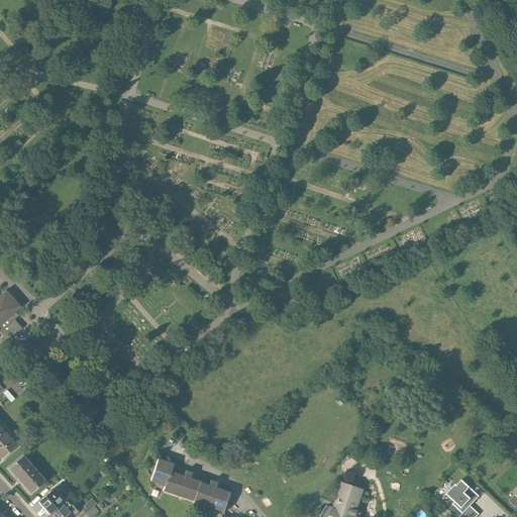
[(21,310),(6,292),(0,297),(0,334),(7,343),(22,330),(14,321),(18,318),(15,315),(21,310)]
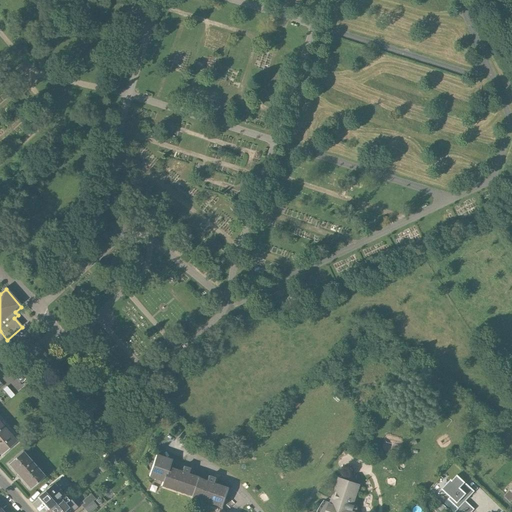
[(0,455),(1,456),(17,441),(0,421),(0,455)]
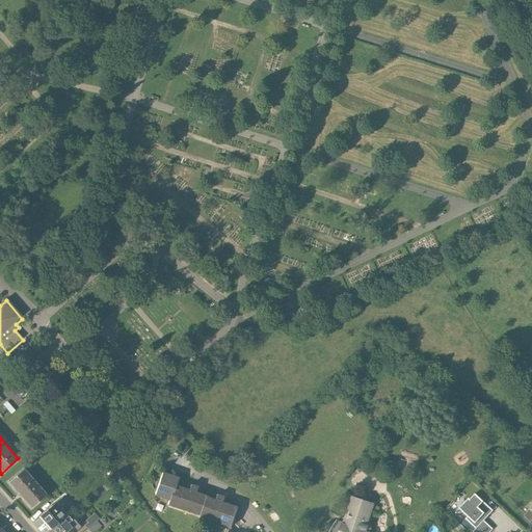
[(24,468),(8,482),(31,508),(47,494),(24,468)]
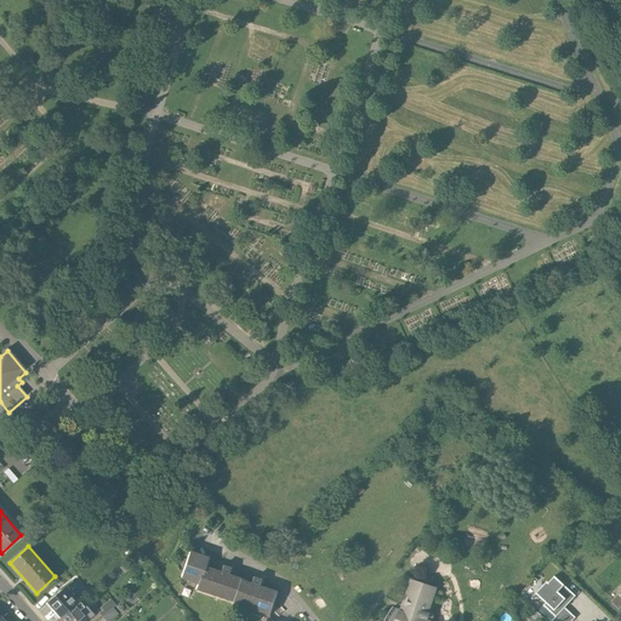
[(199,585),(205,567),(209,558),(191,552),(182,579),(199,585)]
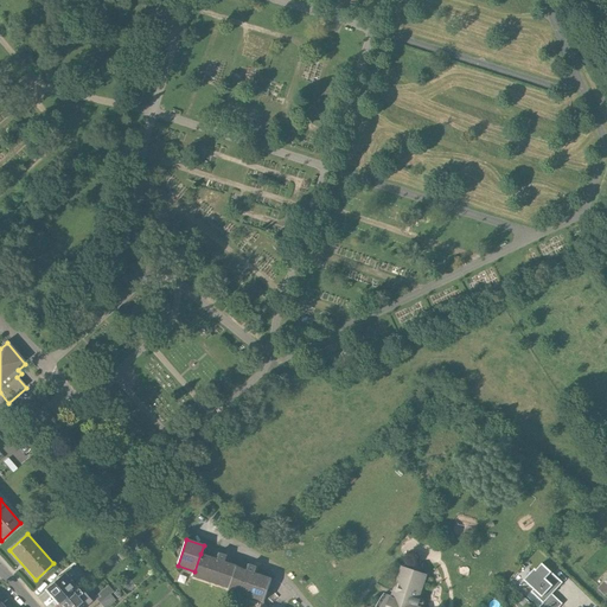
[(123,549),(117,555),(122,560),(129,554),(123,549)]
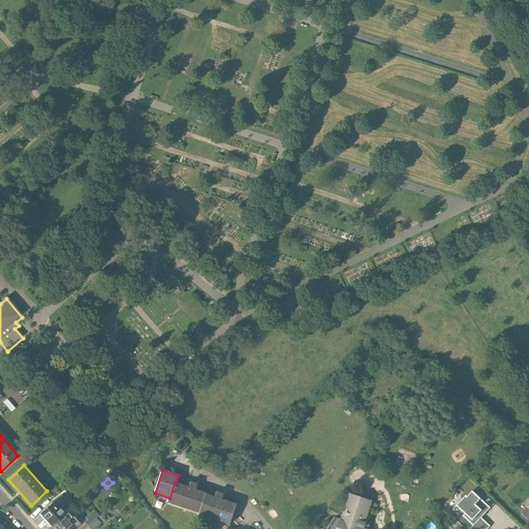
[(197,512),(205,493),(194,490),(195,485),(189,483),(188,488),(175,483),(169,498),(168,502),(197,512)]
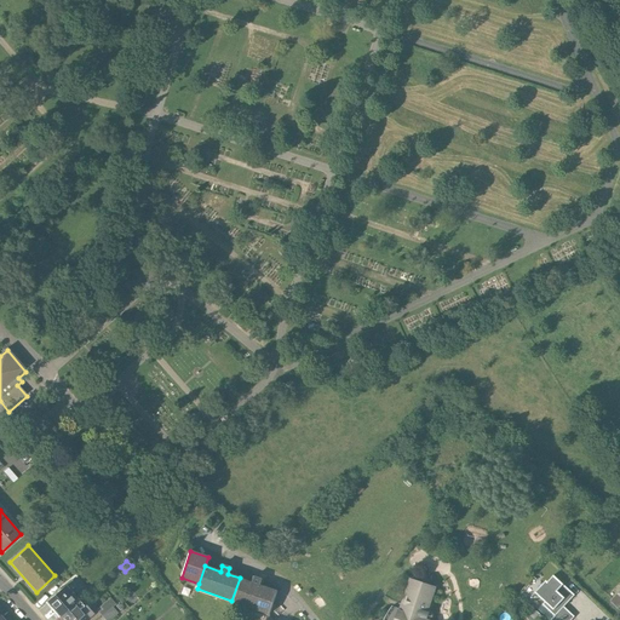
[(563,607),(574,596),(554,575),(547,583),(546,581),(534,593),(545,602),(543,606),(555,616),(563,607)]
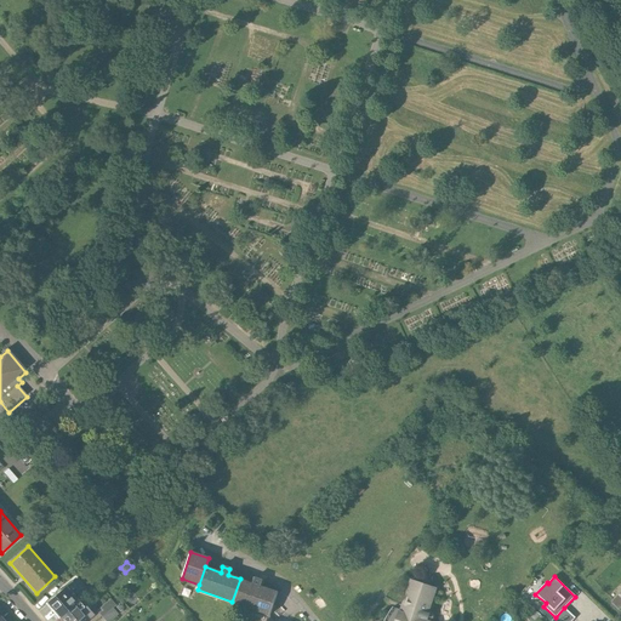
[(254,584),(240,579),(232,602),(269,614),(277,592),(260,586),(262,581),(255,579),(254,584)]
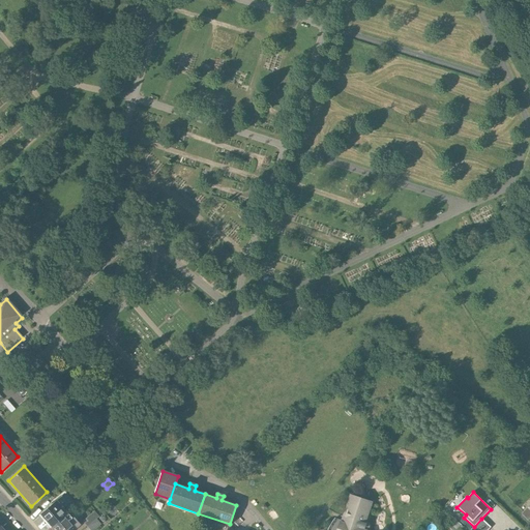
[(365,529),(367,524),(365,523),(373,502),(351,495),(342,522),(335,520),(332,523),(330,528),(328,529),(365,529)]
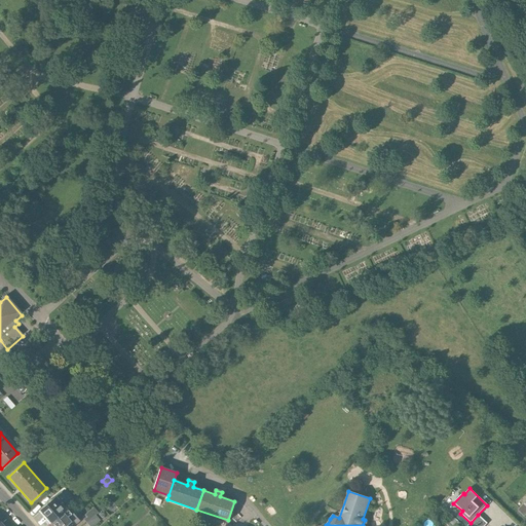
[(55,495),(38,511),(49,523),(68,508),(55,495)]
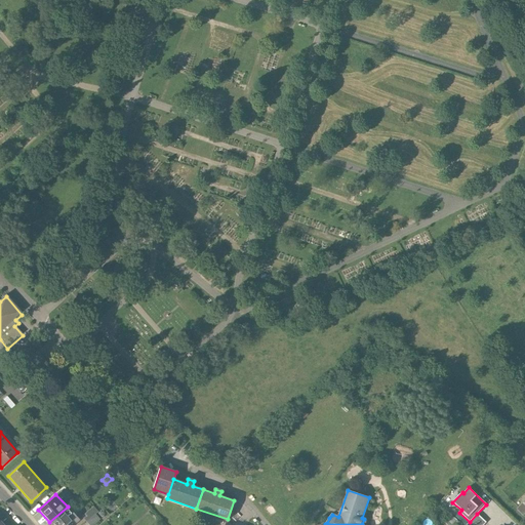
[(94,505),(82,516),(86,521),(95,513),(98,510),(94,505)]
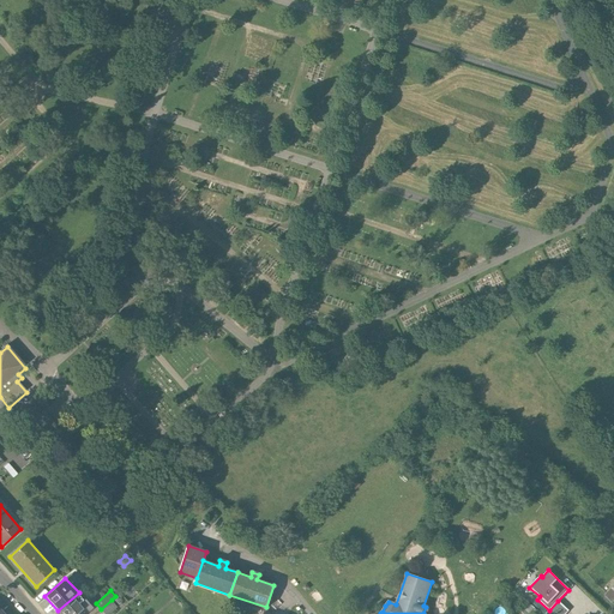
[(83,597),(79,593),(58,611),(60,613),(83,613),(94,606),(85,596),(83,597)]
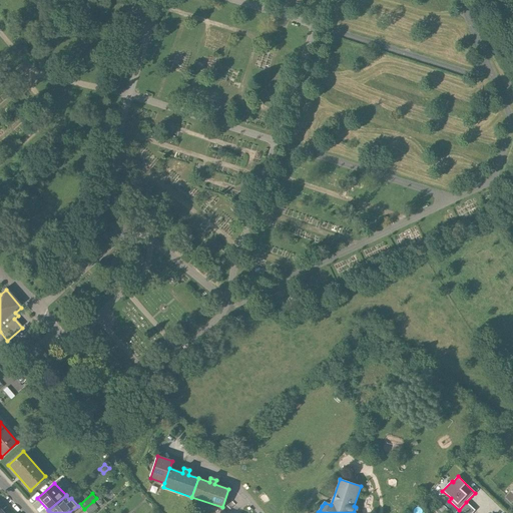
[(93,501),(84,509),(88,512),(90,512),(98,506),(93,501)]
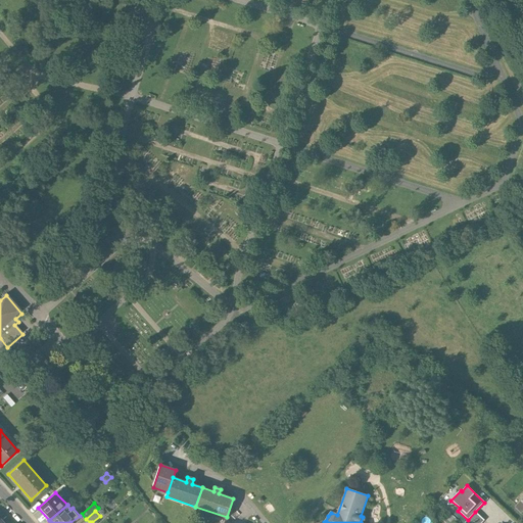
[(475,512),(468,520),(465,522),(481,522),(484,520),(475,512)]
